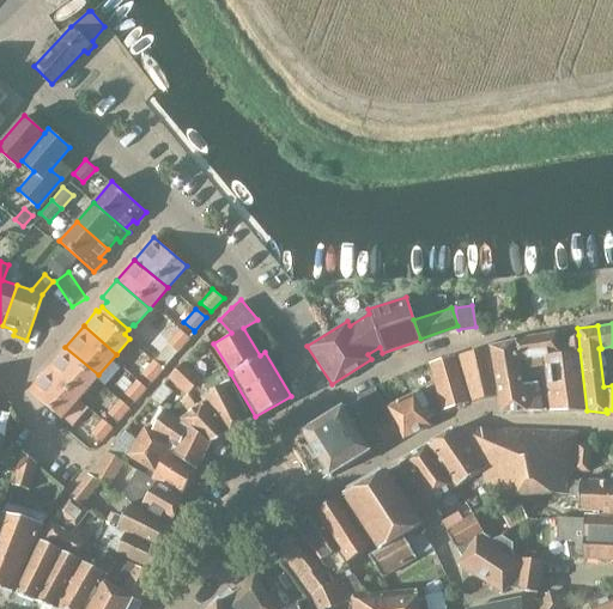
[(167,342),(176,351),(177,351),(189,338),(178,328),(167,342)]
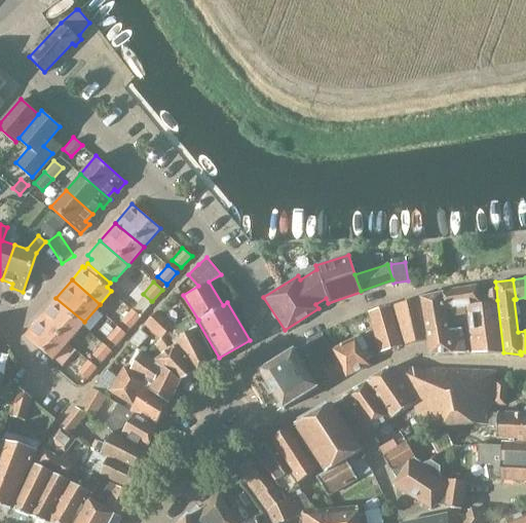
[(461,305),(465,304),(479,302),(476,285),(441,291),(442,292),(444,307),(461,305)]
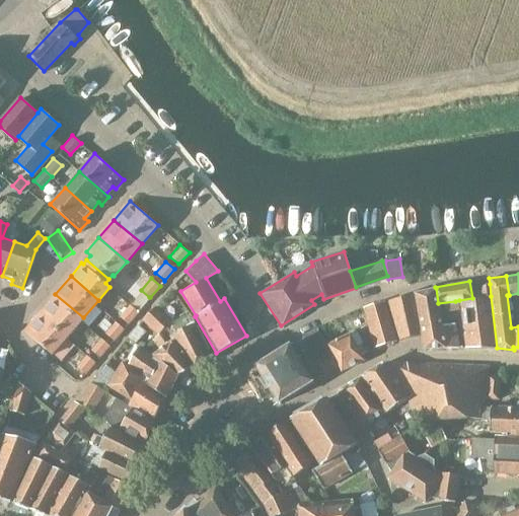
[(482,297),(491,296),(490,284),(480,285),(482,297)]
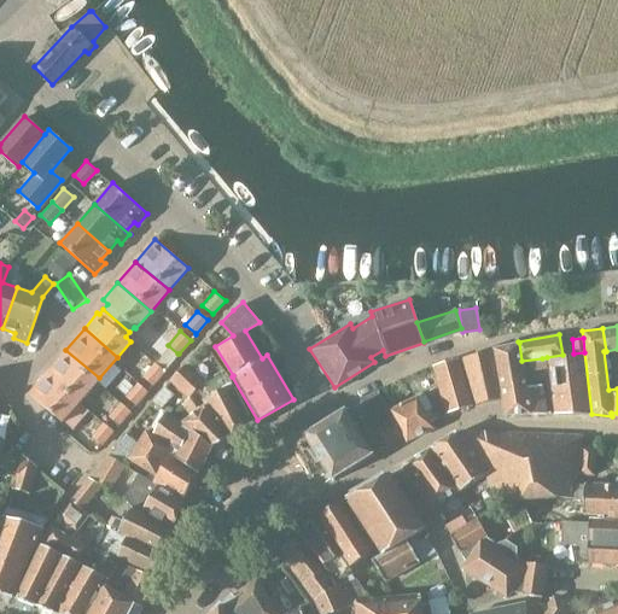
[(519,343),(493,349),(501,398),(505,415),(546,413),(541,384),(526,387),(522,361),(519,343)]
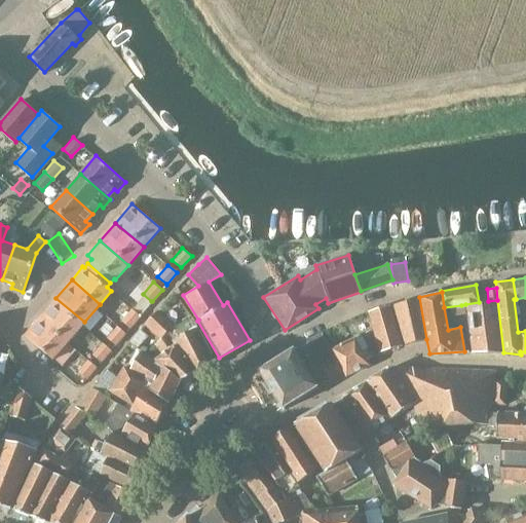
[(405,344),(426,339),(419,297),(393,304),(405,344)]
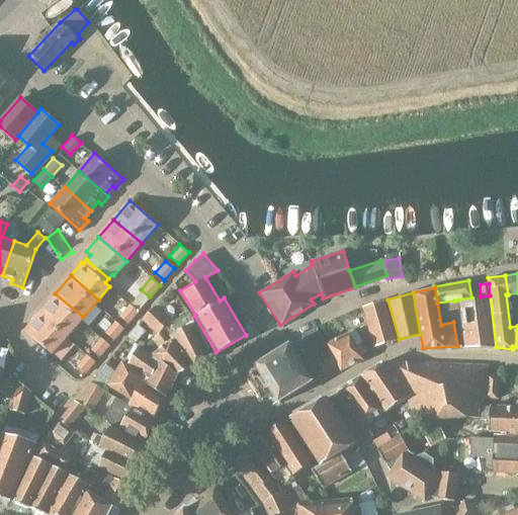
[(55,293),(39,311),(68,335),(83,317),(55,293)]
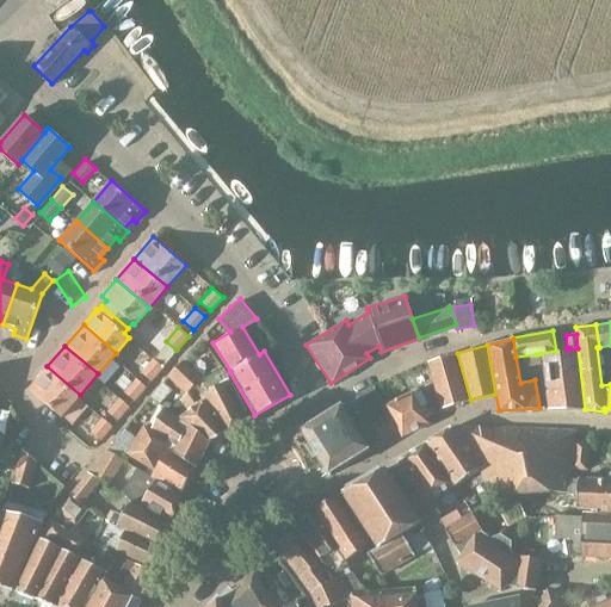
[(548,408),(585,409),(578,348),(567,350),(556,351),(541,353),(544,383),(548,408)]
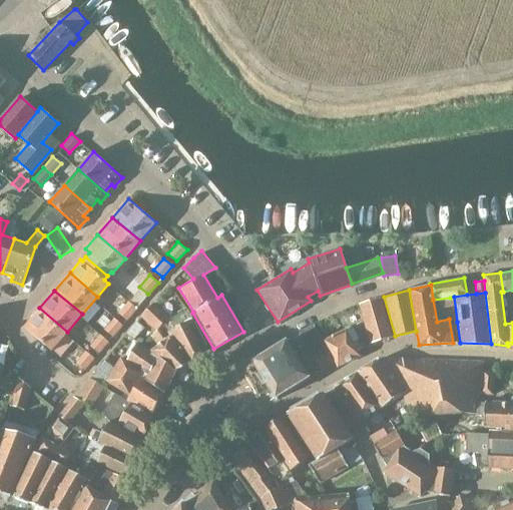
[(380,297),(358,303),(370,343),(391,336),(380,297)]
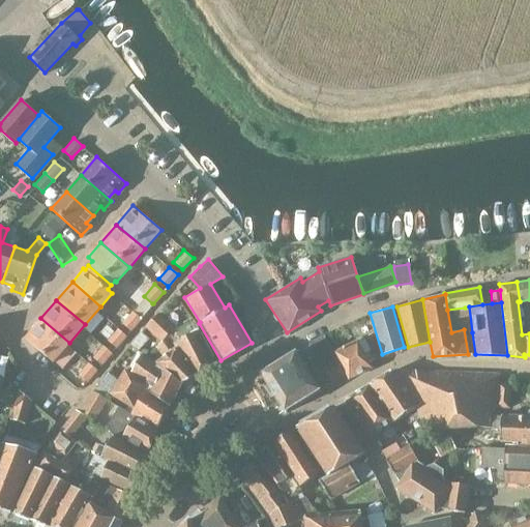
[(121,322),(130,329),(130,330),(141,319),(131,310),(121,322)]
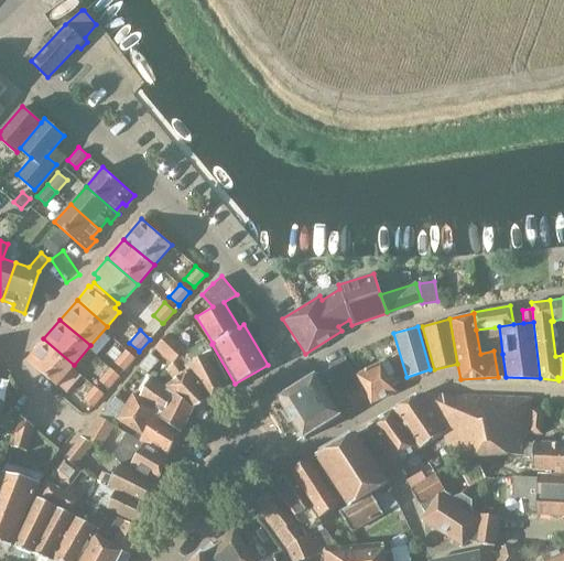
[(205,342),(193,348),(188,351),(169,333),(165,336),(154,347),(171,363),(177,356),(184,365),(186,368),(186,369),(205,399),(230,386),(212,349),(210,351),(205,342)]
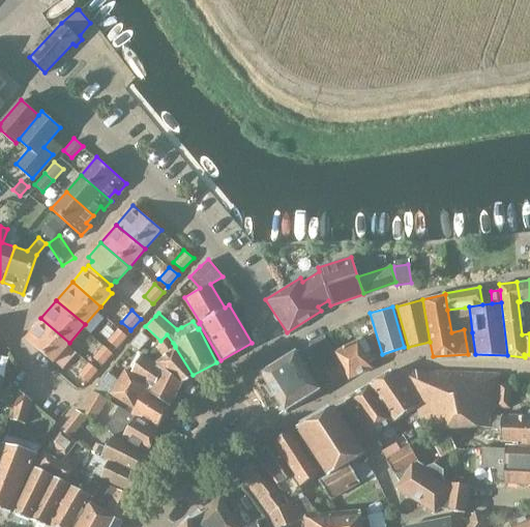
[(53,361),(69,343),(40,318),(25,337),(53,361)]
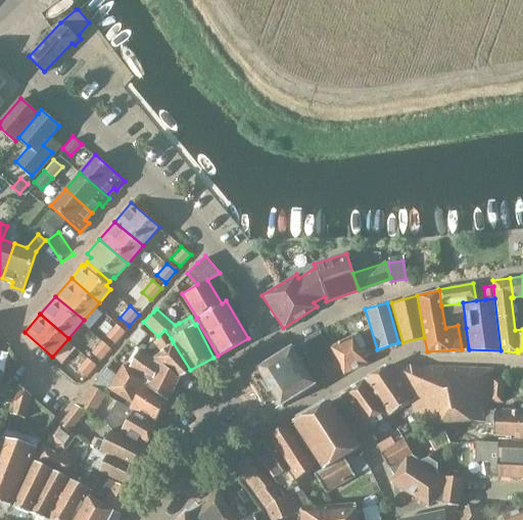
[(105,335),(113,341),(114,342),(125,331),(115,323),(105,335)]
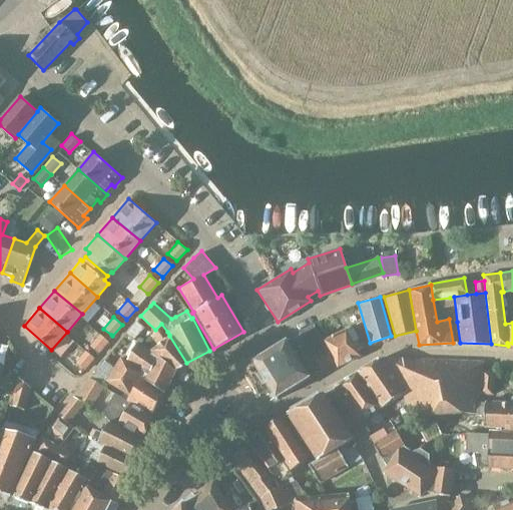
[(142,329),(135,322),(125,333),(132,340),(142,329)]
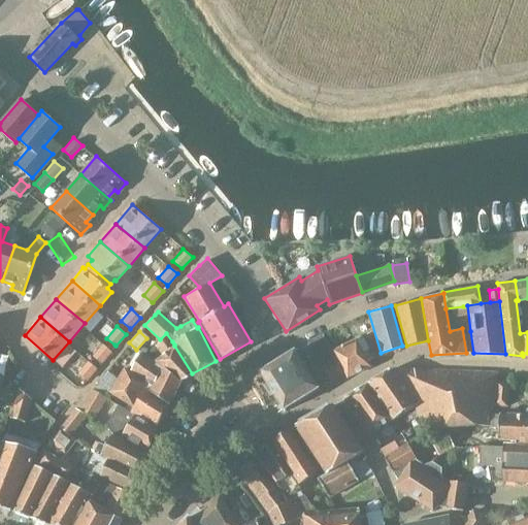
[(162,355),(156,360),(180,381),(192,373),(174,346),(174,345),(172,341),(166,333),(160,339),(161,340),(155,346),(162,355)]
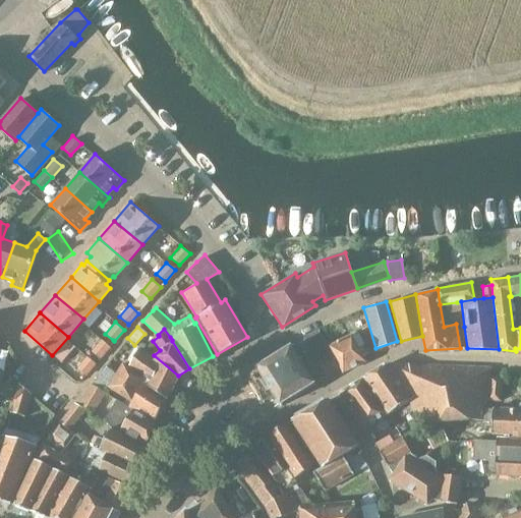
[(328,345),(333,355),(340,367),(342,371),(364,360),(361,355),(365,353),(361,344),(357,346),(350,333),(328,345)]
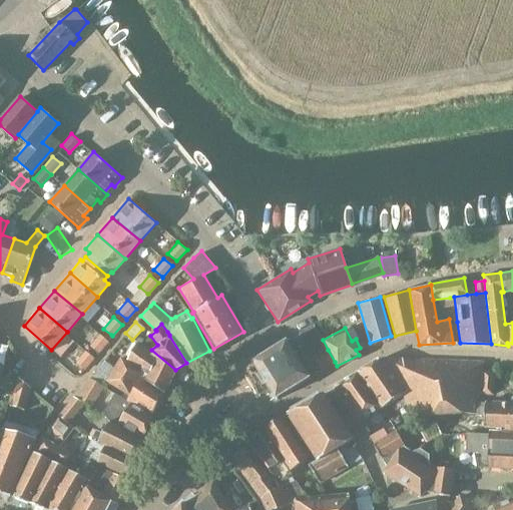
[(89,345),(97,352),(98,353),(108,341),(98,333),(89,345)]
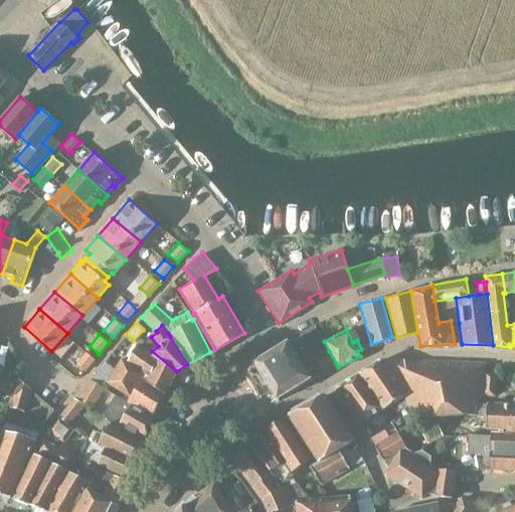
[(287,341),(252,362),(277,399),(310,378),(287,341)]
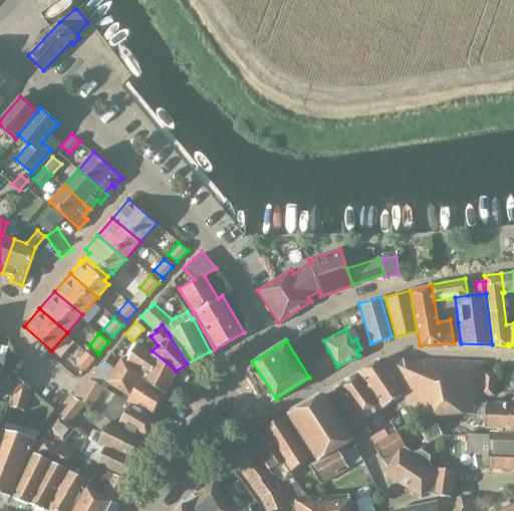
[(106,380),(130,395),(141,377),(164,394),(176,370),(152,350),(138,341),(126,361),(120,357),(106,380)]
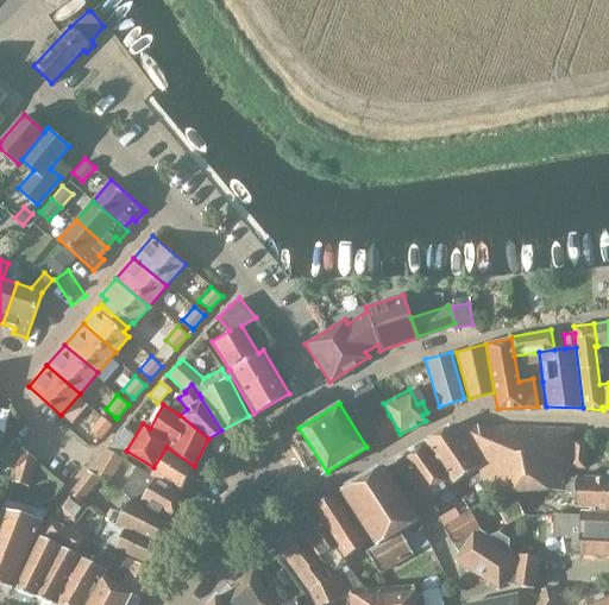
[(112,424),(111,423),(101,415),(89,429),(100,439),(112,424)]
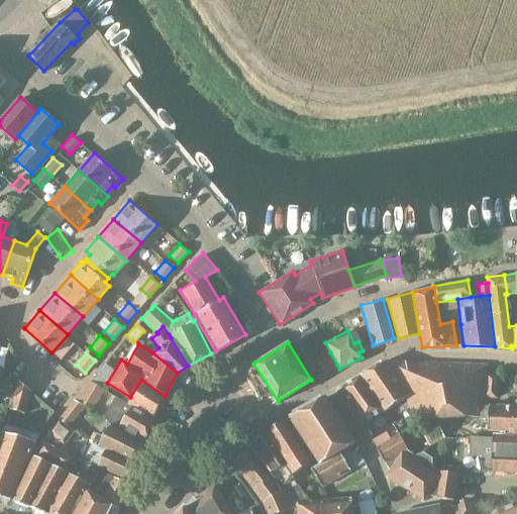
[(322,373),(337,365),(330,352),(315,362),(322,373)]
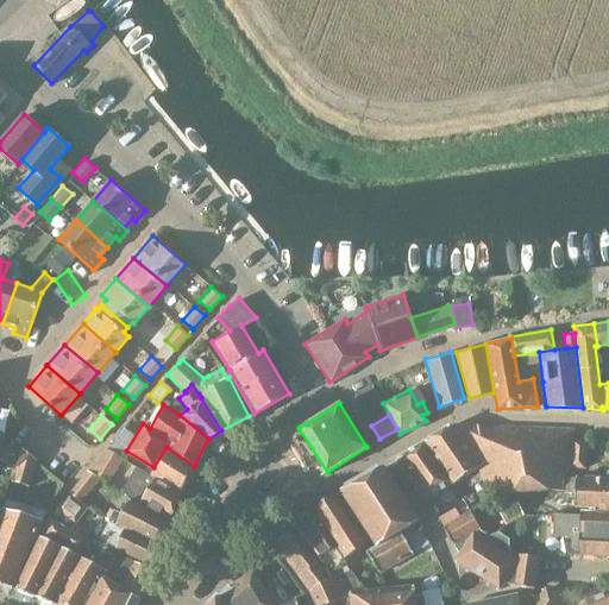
[(453,483),(478,467),(451,423),(425,440),(452,481),(453,483)]
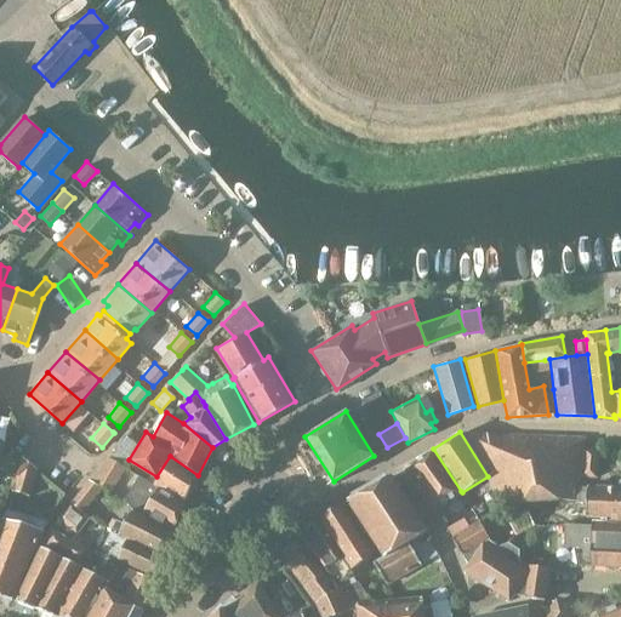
[(460,432),(488,476),(508,510),(514,506),(520,501),(558,498),(576,500),(582,438),(517,434),(460,432)]
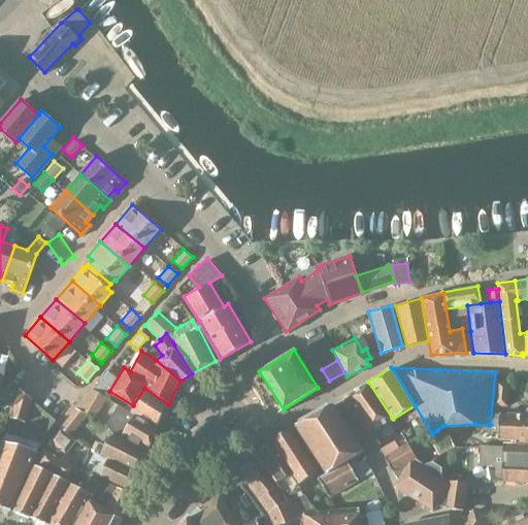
[(368,382),(342,397),(367,432),(392,418),(368,382)]
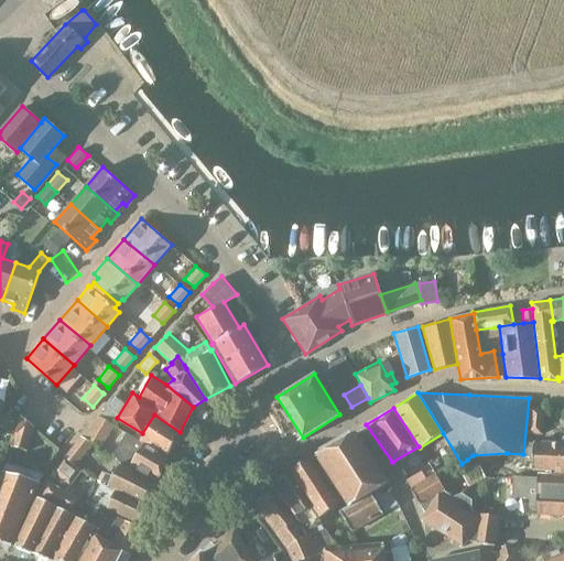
[(530,408),(527,431),(540,433),(543,409),(530,408)]
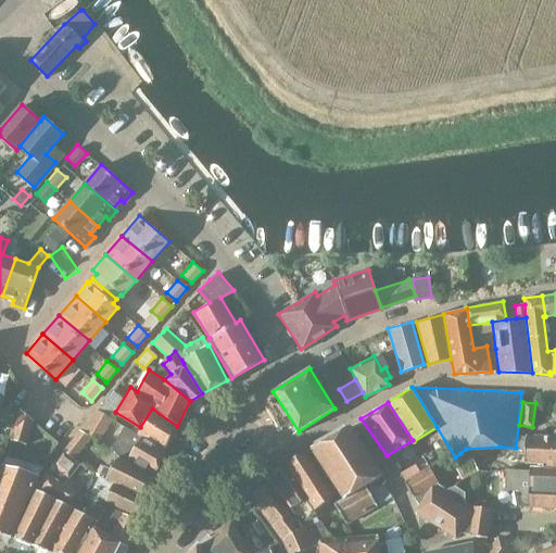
[(79,429),(78,431),(88,438),(90,436),(99,440),(105,429),(112,419),(97,407),(79,429)]
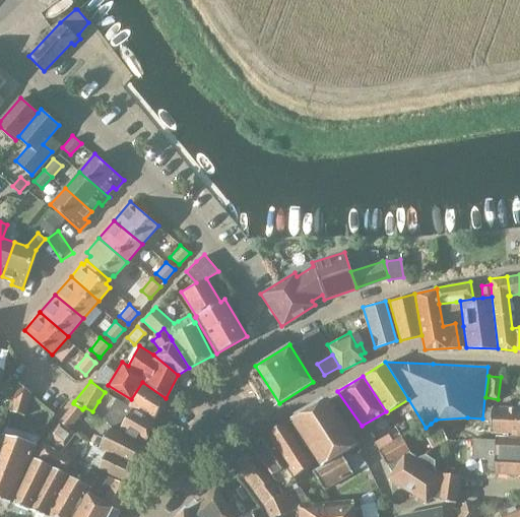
[(131,399),(128,405),(153,421),(166,398),(142,382),(131,399)]
